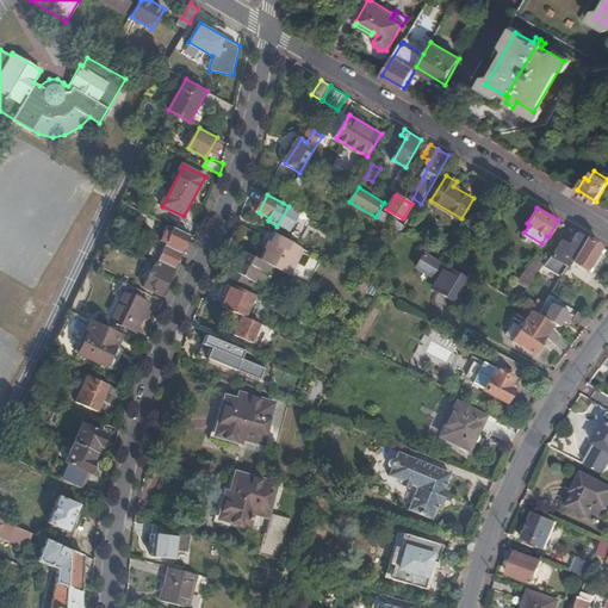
[(169,278),(173,279),(175,273),(172,271),(190,236),(171,227),(167,231),(166,230),(162,236),(167,239),(143,285),(161,293),(169,278)]
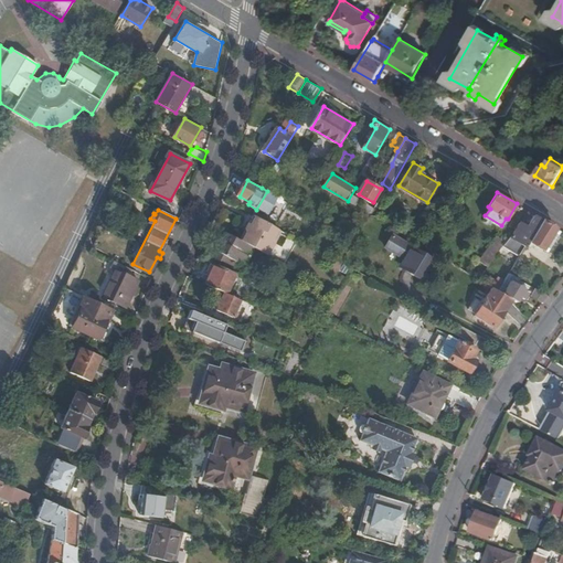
[(521,222),(512,235),(527,245),(530,240),(543,219),(535,214),(530,223),(528,226),(521,222)]
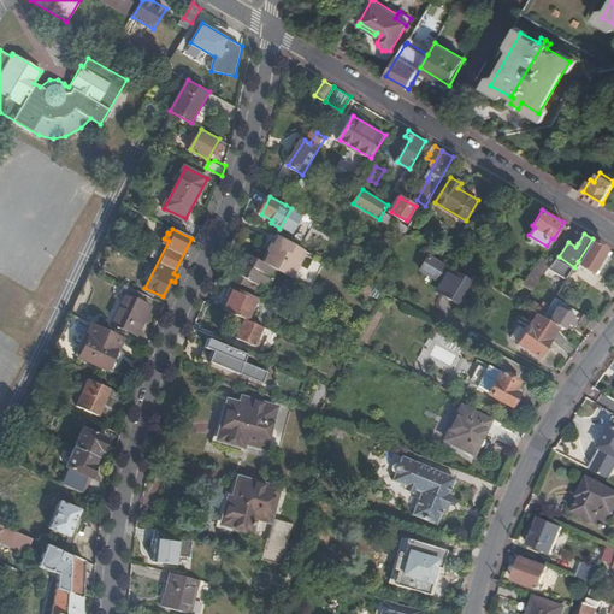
[(308,252),(278,235),(277,238),(296,249),(284,273),(297,279),(305,265),(302,261),(308,252)]
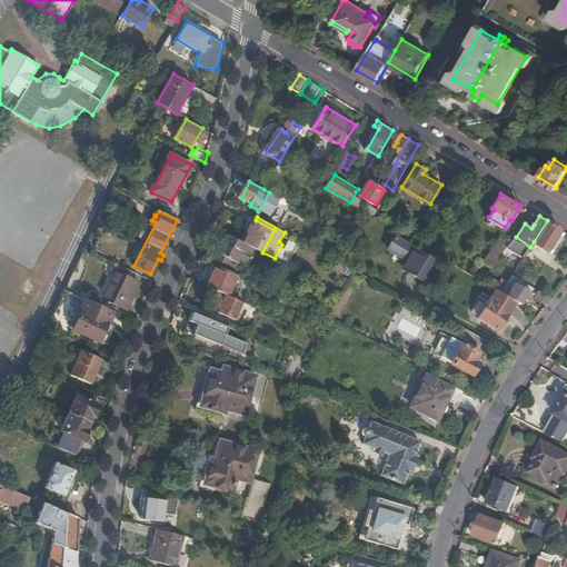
[(247,244),(250,246),(262,252),(274,230),(256,220),(252,226),(256,228),(247,244)]
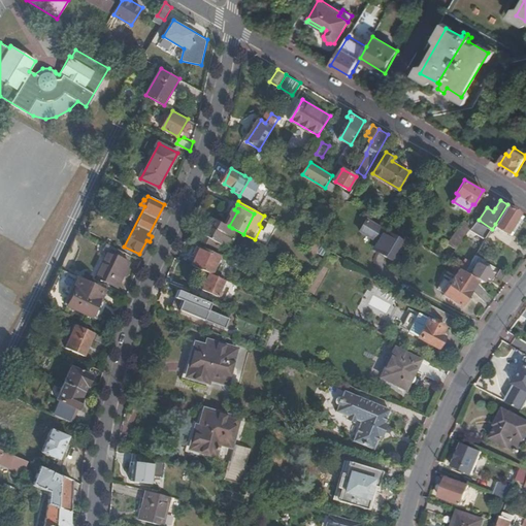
[(513,231),(523,214),(507,204),(495,224),(507,232),(508,230),(512,232),(513,231)]
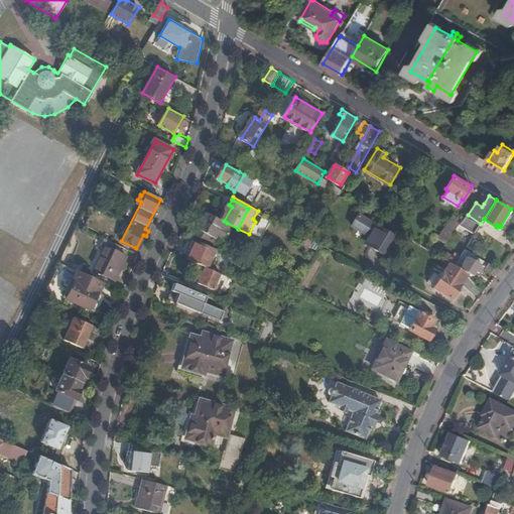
[(513,210),(511,209),(501,226),(506,229),(513,216),(513,210)]
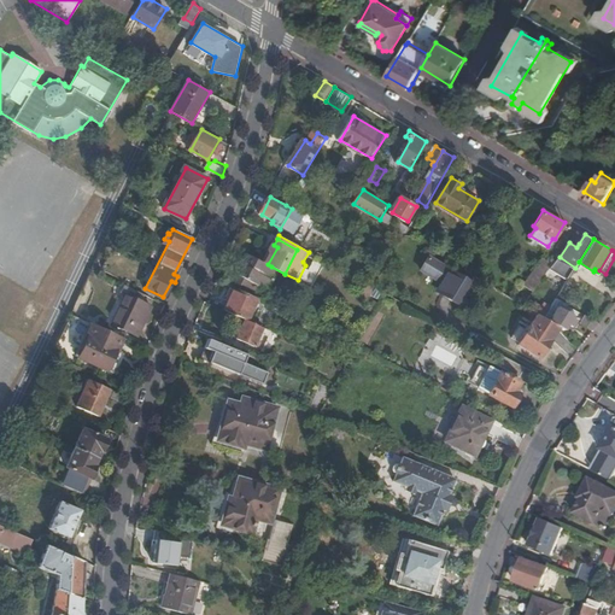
[(239,274),(261,286),(271,267),(268,264),(250,255),(246,252),(235,271),(239,274)]
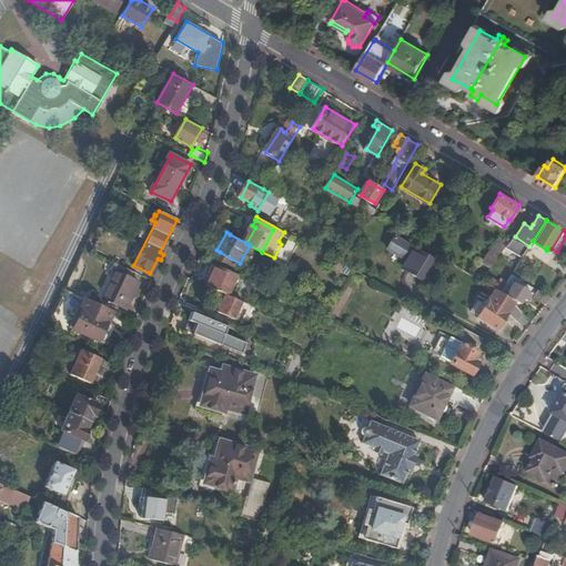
[(524,255),(529,246),(515,236),(511,244),(508,246),(524,255)]
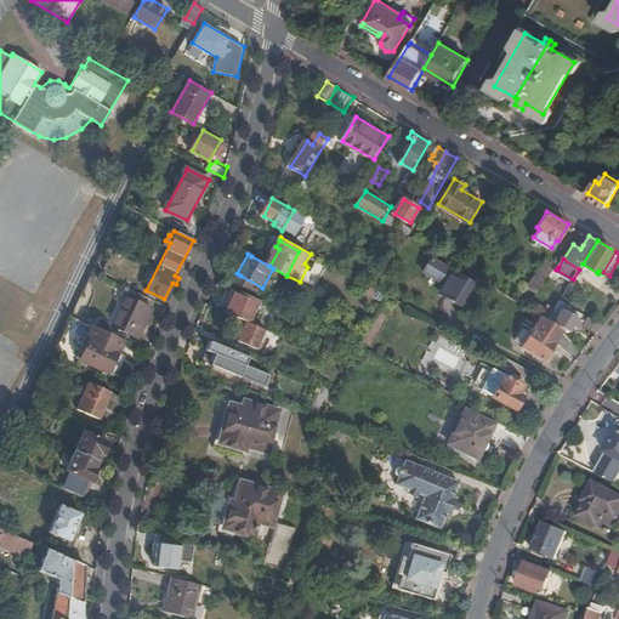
[(452,288),(446,296),(464,307),(477,287),(433,260),(425,272),(446,285),(452,288)]
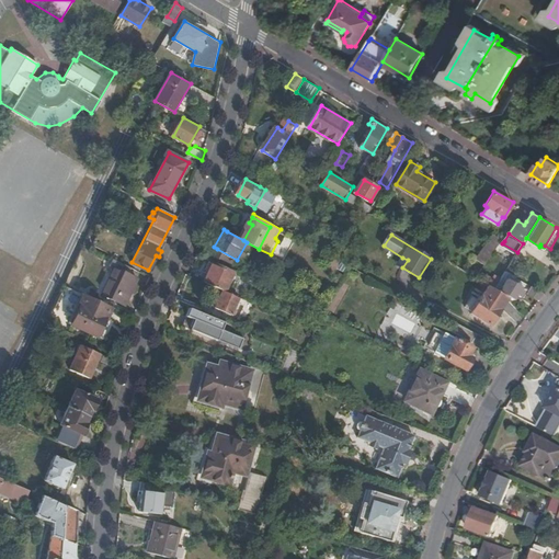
[(494,235),(479,260),(489,266),(498,252),(502,243),(504,241),(494,235)]
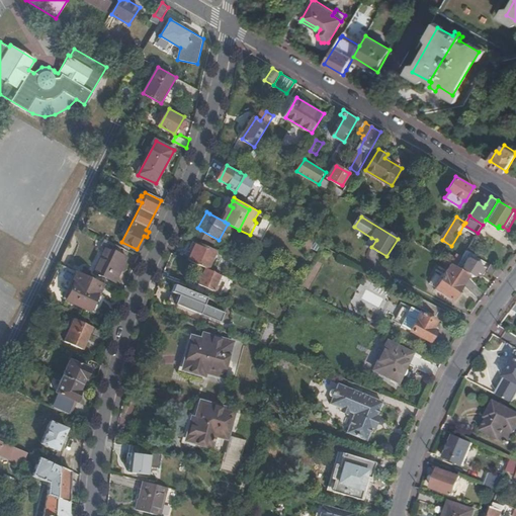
[(197,236),(216,245),(219,240),(200,230),(197,236)]
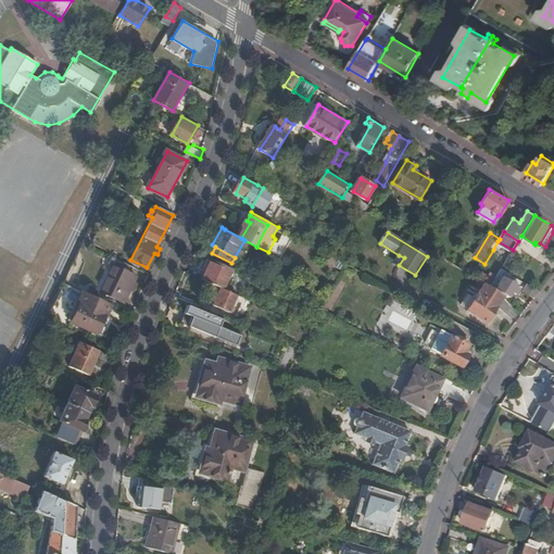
[(127,271),(130,264),(113,254),(110,262),(114,265),(101,290),(121,300),(126,289),(129,289),(136,275),(127,271)]
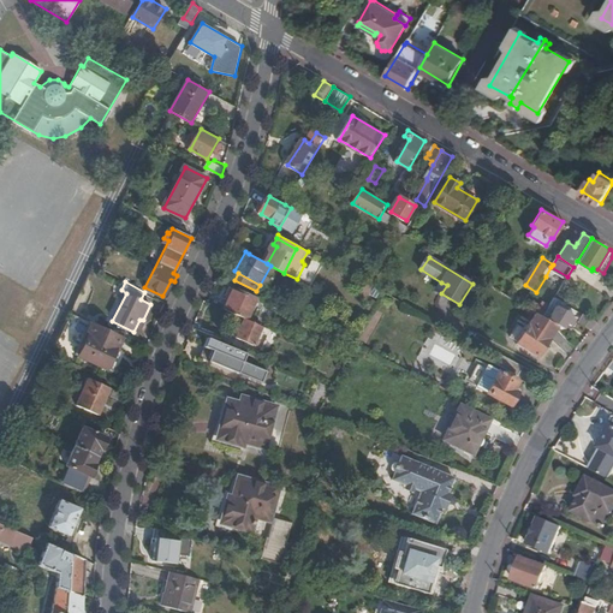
[(436,291),(441,293),(447,285),(441,283),(436,291)]
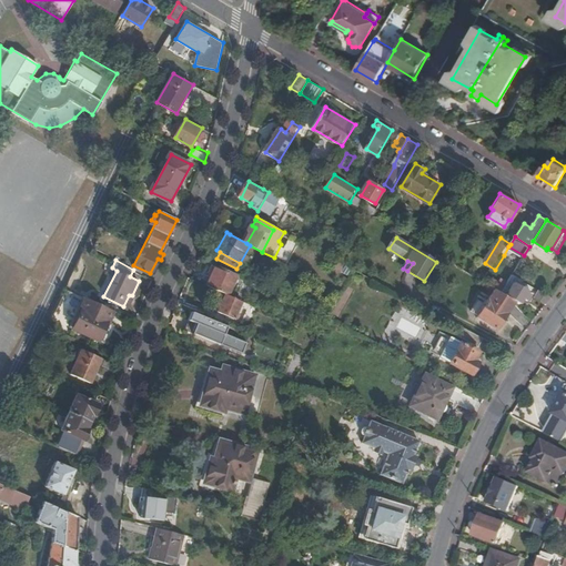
[(350,266),(344,263),(340,270),(346,273),(350,266)]
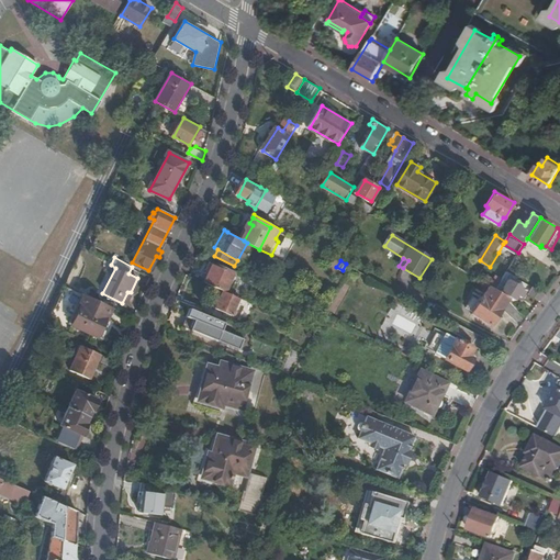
[(208,282),(228,292),(236,273),(216,264),(208,282)]
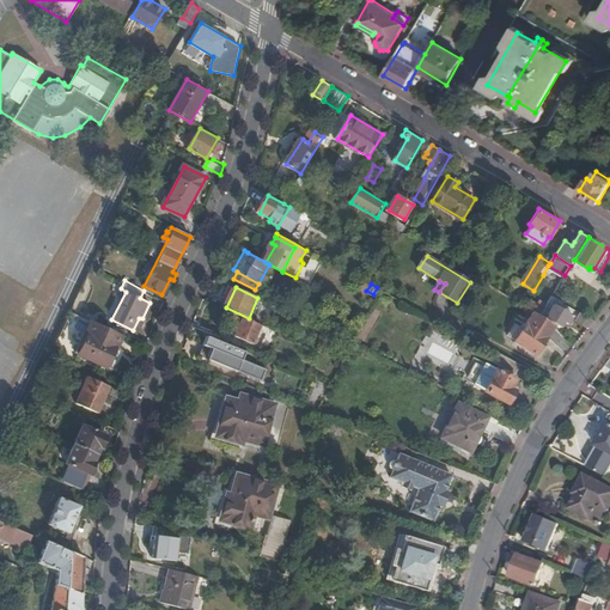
[(556,324),(561,327),(566,321),(569,323),(574,315),(559,306),(562,300),(554,294),(548,304),(542,315),(556,324)]
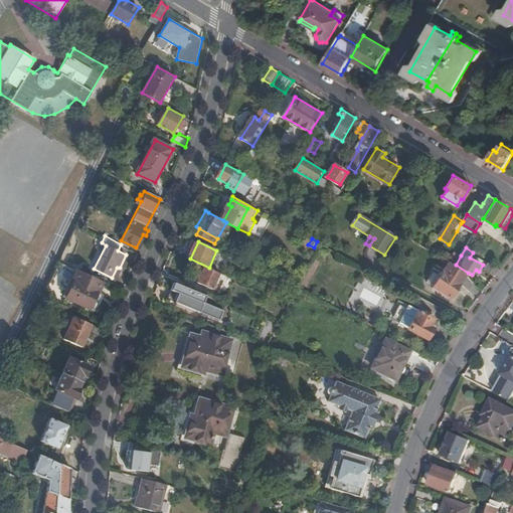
[(456,252),(450,262),(456,265),(461,255),(456,252)]
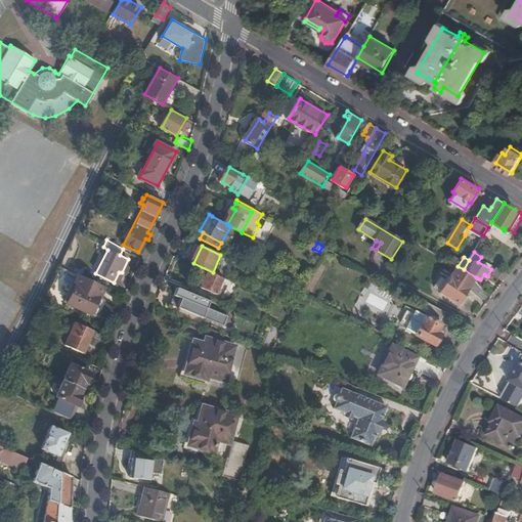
[(458,266),(441,292),(459,303),(476,277),(464,269),(458,266)]
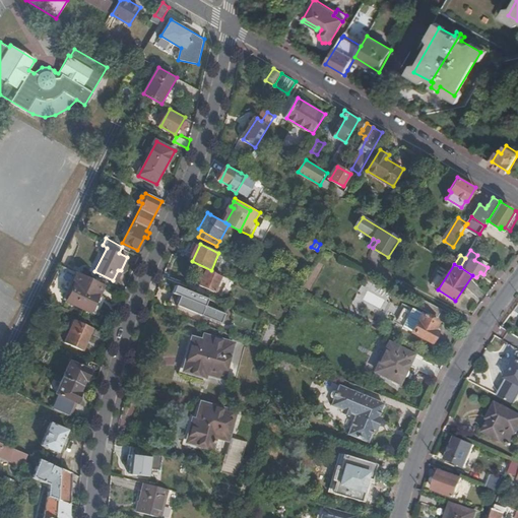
[(501,277),(506,272),(493,264),(490,269),(501,277)]
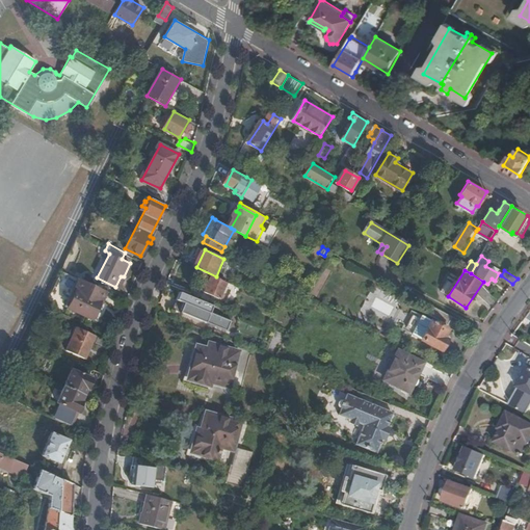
[(91,316),(105,289),(81,277),(68,306),(91,316)]
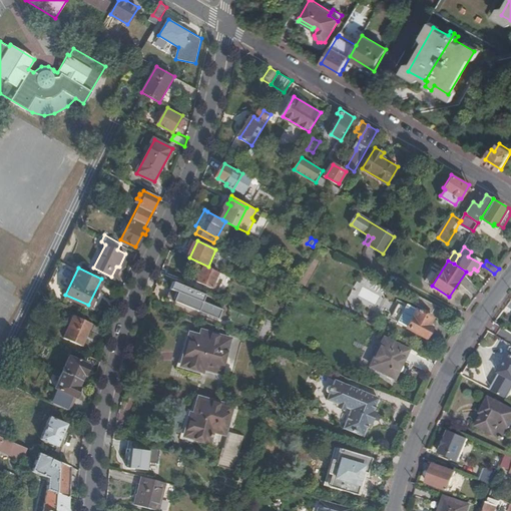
[(213,288),(220,274),(206,268),(199,282),(213,288)]
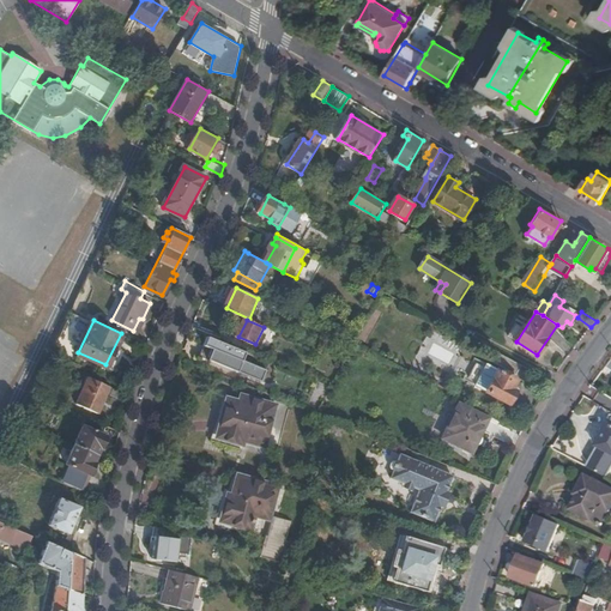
[(454,363),(460,352),(429,334),(422,345),(454,363)]
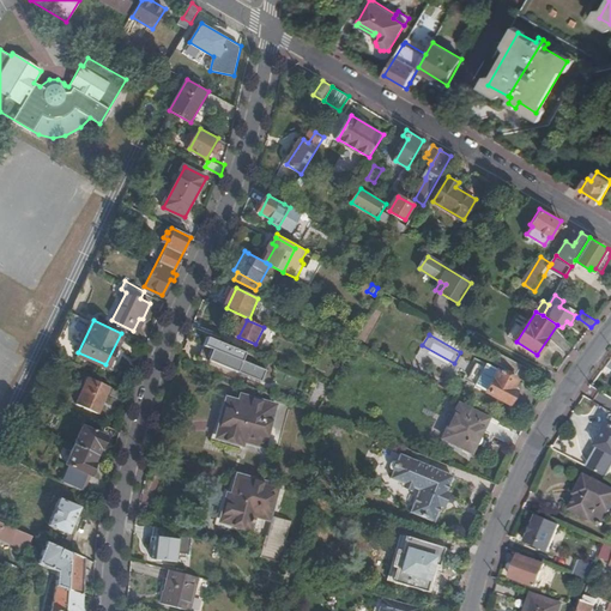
[(228,344),(210,337),(201,356),(240,371),(244,361),(248,352),(228,344)]
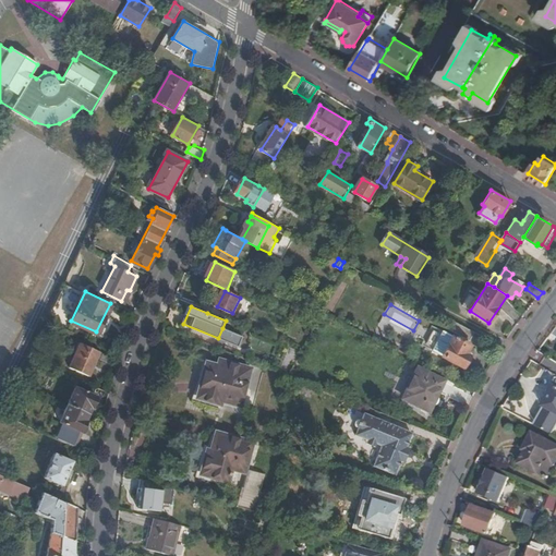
[(446,327),(470,340),(474,331),(461,324),(450,318),(446,327)]
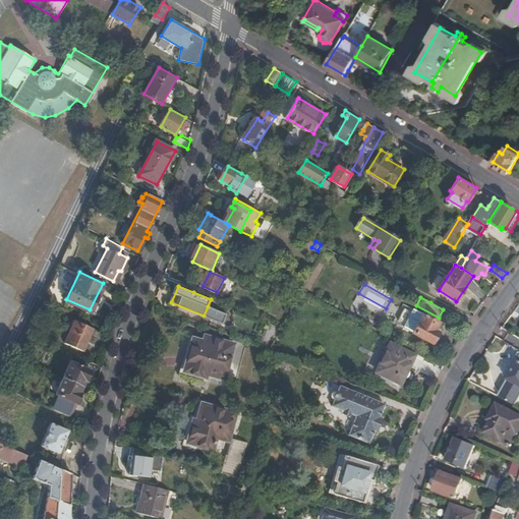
[(217,309),(208,306),(204,315),(214,320),(217,309)]
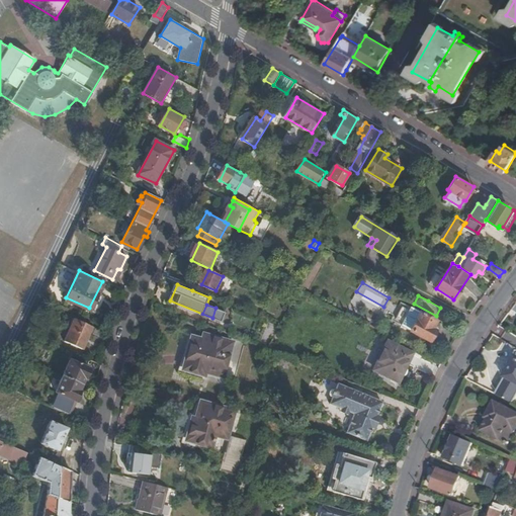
[(403,324),(411,329),(421,311),(412,306),(403,324)]
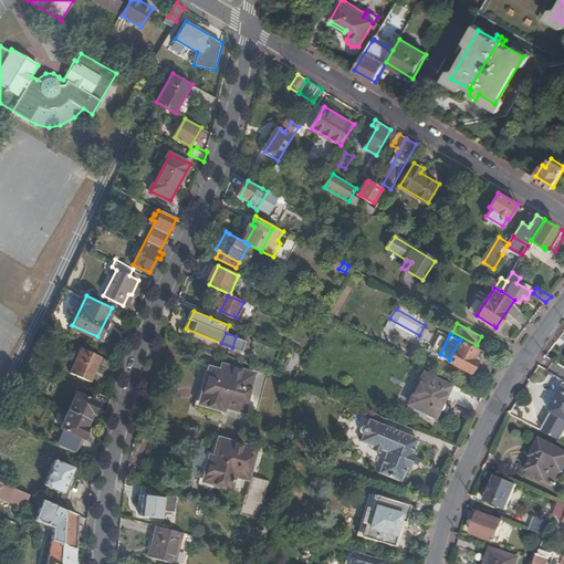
[(247,341),(236,336),(232,347),(242,351),(247,341)]
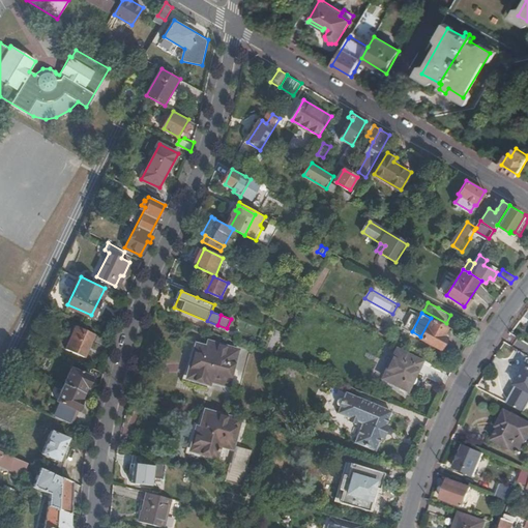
[(443,335),(447,327),(431,318),(420,336),(440,348),(446,338),(443,335)]
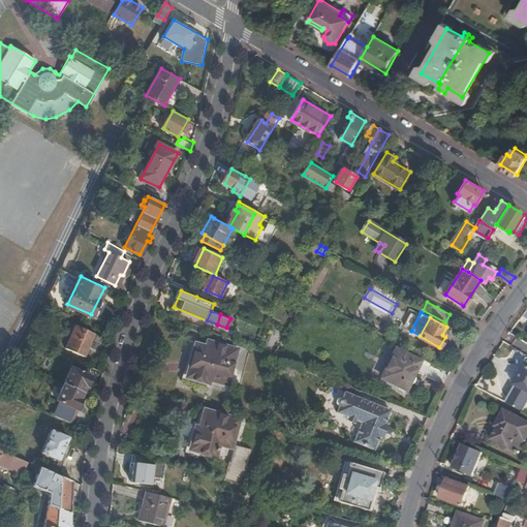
[(88,341),(93,332),(76,324),(66,347),(84,355),(90,343),(88,341)]
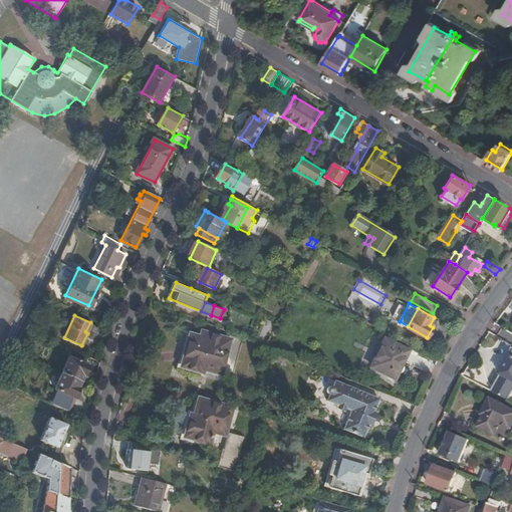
[(184,365),(205,371),(206,368),(223,373),(233,340),(205,331),(203,336),(194,333),(184,365)]
